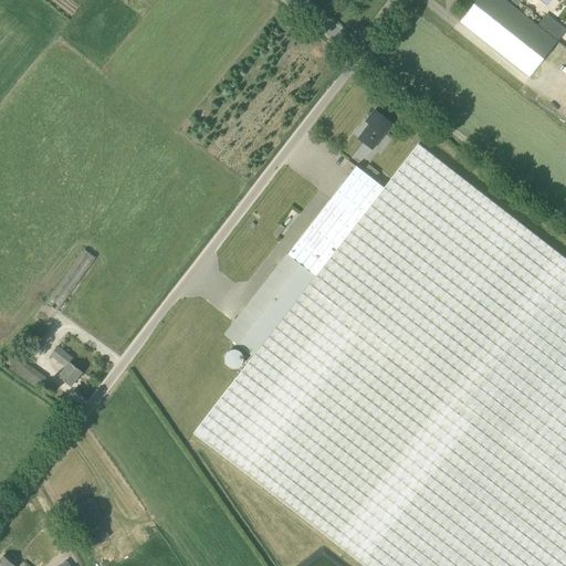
[(548,23),(544,20),(538,27),(504,0),(478,0),(461,22),(530,76),(557,42),(565,31),(565,30),(552,19),(548,23)]
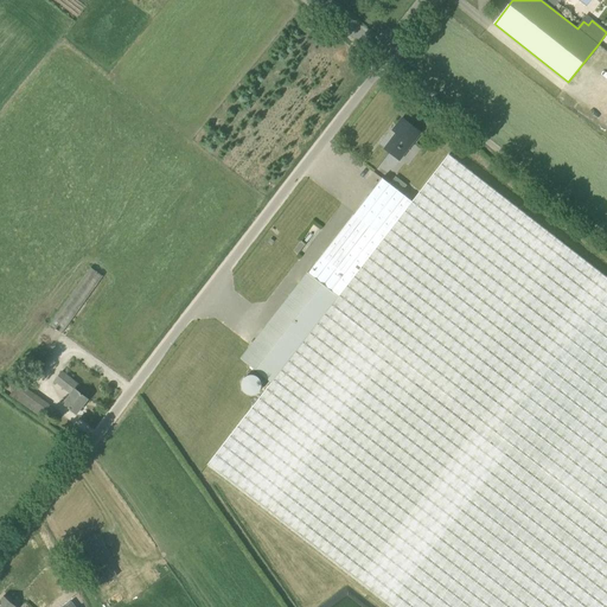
[(400,160),(421,133),(402,119),(396,127),(400,129),(384,148),(400,160)]
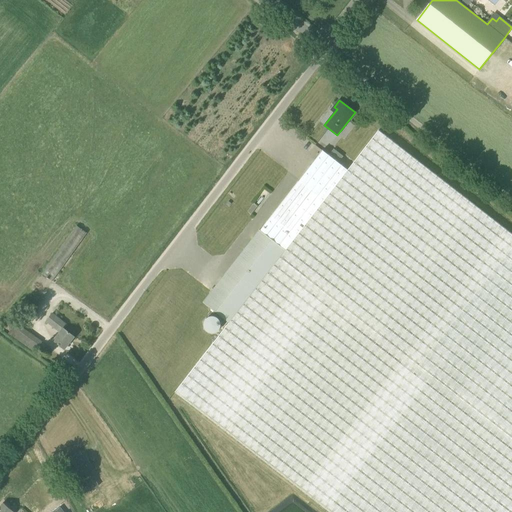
[(511,511),(511,235),(480,210),(378,131),(348,170),(346,169),(286,248),(230,322),(176,390),(330,511),(511,511)]
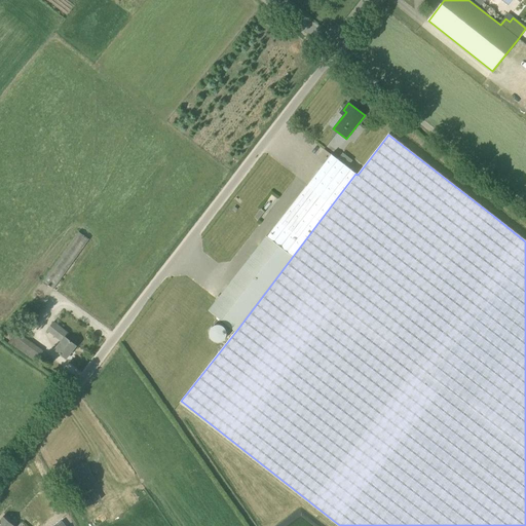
[(331,154),(307,185),(332,204),(355,174),(331,154)]
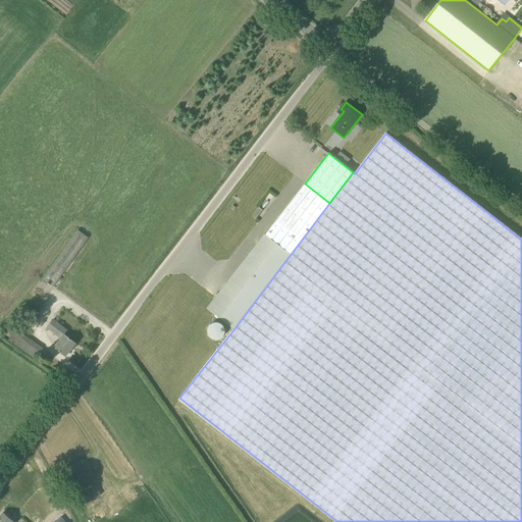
[(292,253),(329,203),(305,184),(266,233),(292,253)]
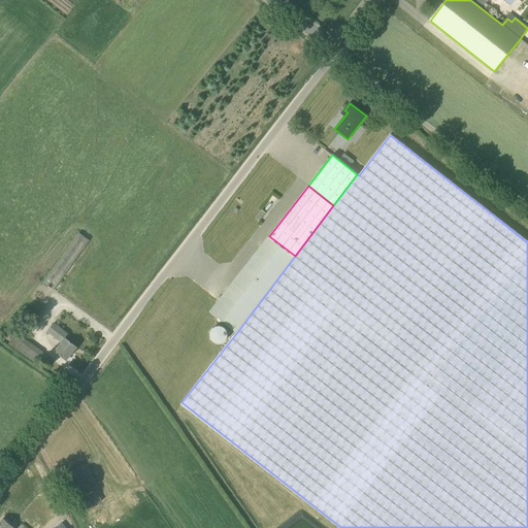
[(53,290),(90,240),(78,232),(42,283),(53,290)]
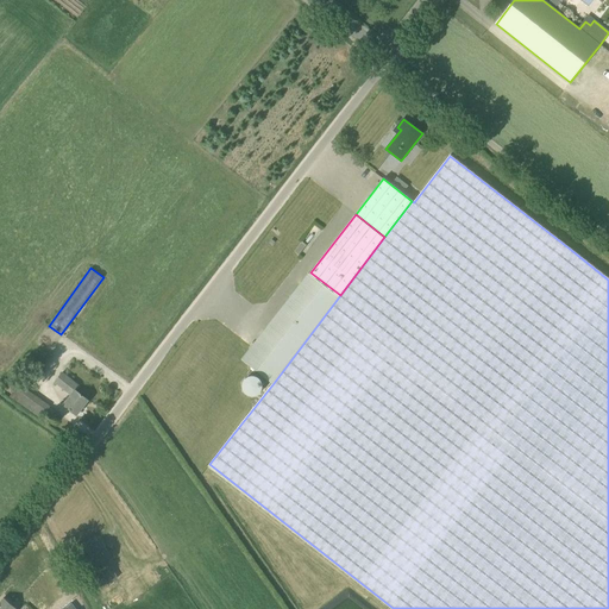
[(274,383),(340,295),(311,272),(243,359),(274,383)]
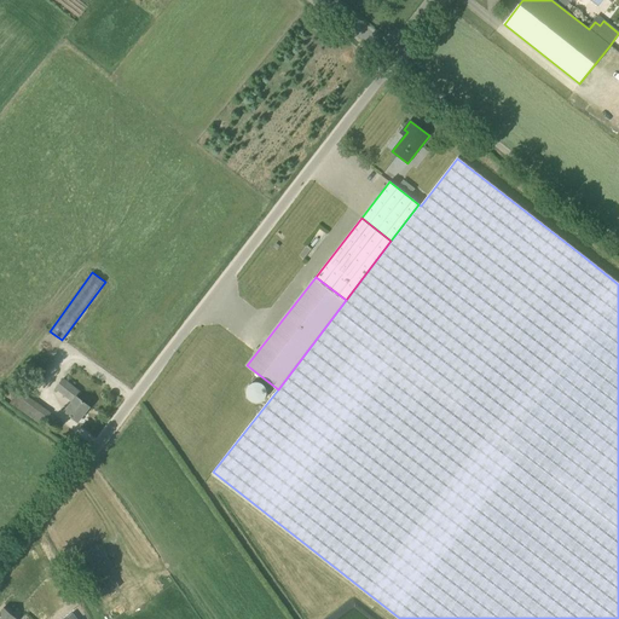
[(81,392),(64,379),(56,388),(73,401),(64,411),(79,422),(91,408),(77,397),(81,392)]
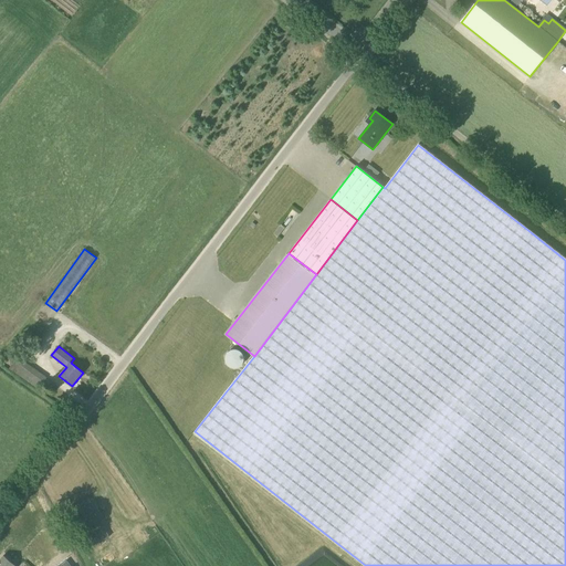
[(238,346),(228,362),(241,369),(250,354),(238,346)]
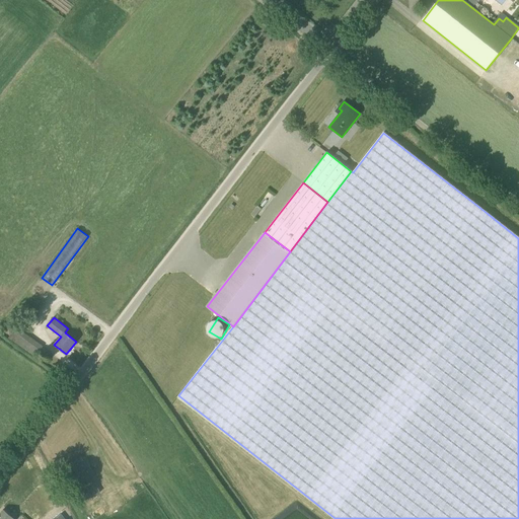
[(34,357),(43,345),(16,326),(8,338),(34,357)]
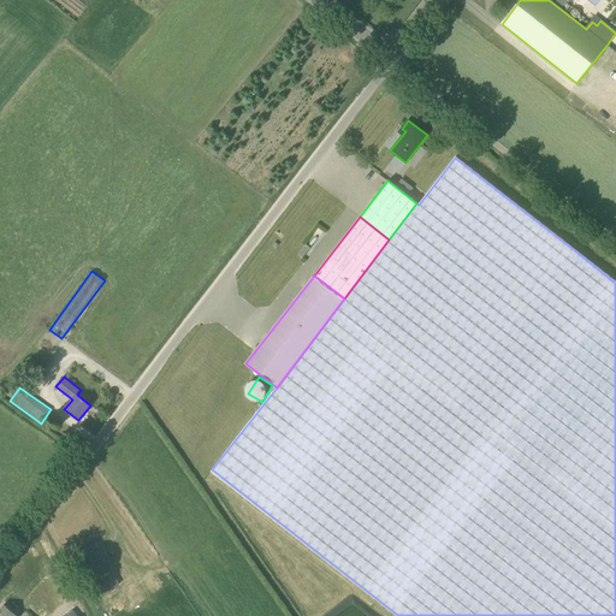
[(17,615),(4,605),(0,609),(0,615),(17,615)]
